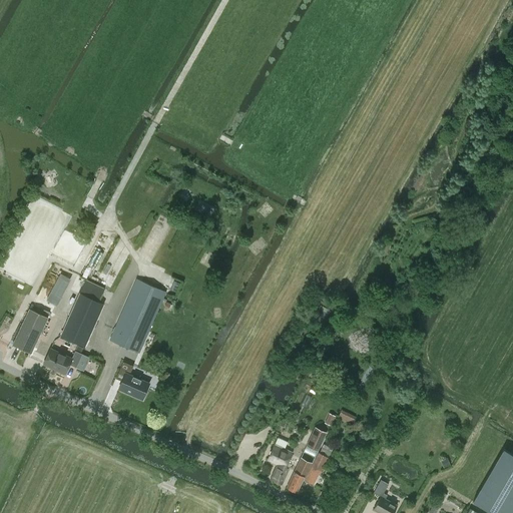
[(49,172),(40,178),(47,187),(55,181),(49,172)]
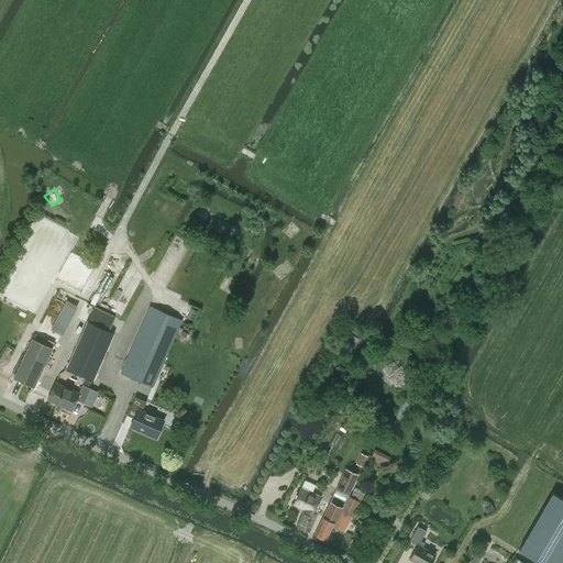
[(202,223),(208,214),(200,210),(195,219),(202,223)]
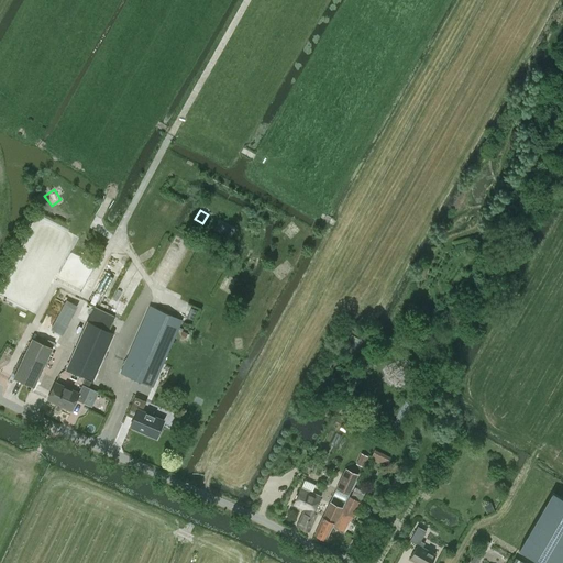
[(273,273),(279,280),(291,271),(284,262),(273,273)]
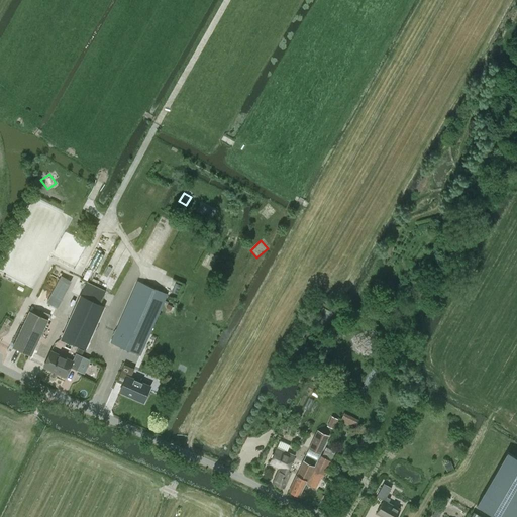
[(213,270),(217,261),(206,255),(202,265),(213,270)]
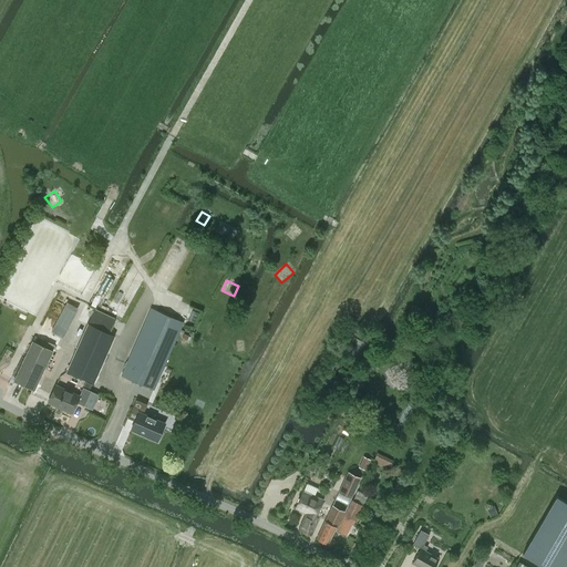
[(64,301),(49,331),(60,337),(75,308),(64,301)]
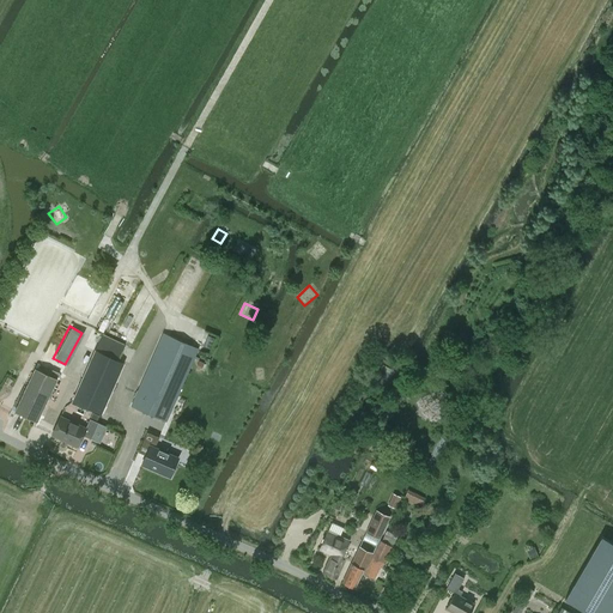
[(165,422),(198,349),(164,333),(132,406),(165,422)]
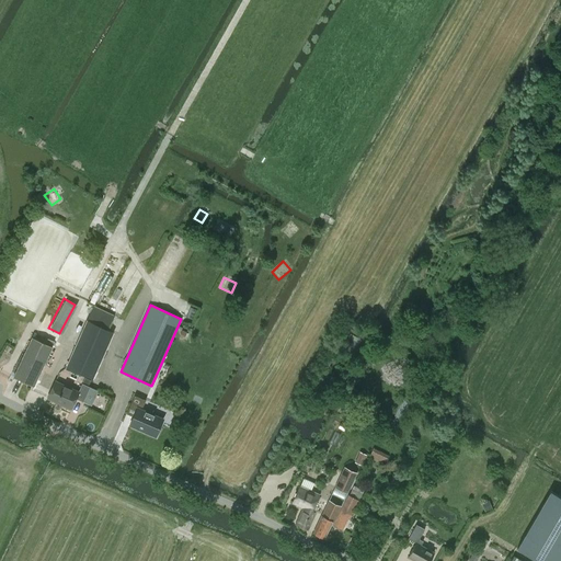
[(92,307),(86,320),(107,330),(113,318),(92,307)]
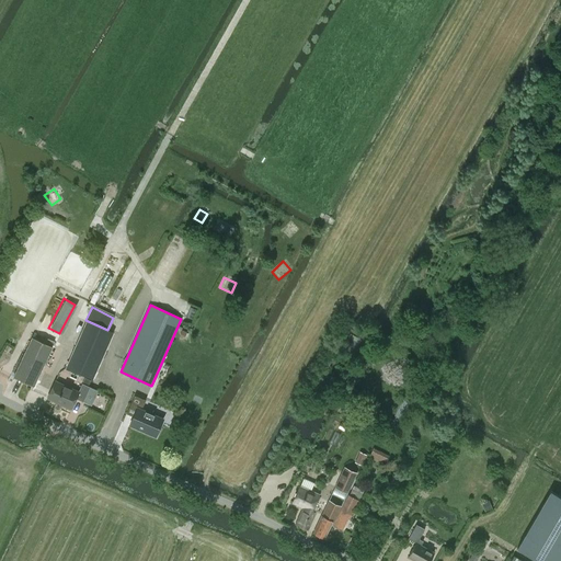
[(199,318),(197,328),(213,332),(216,322),(199,318)]
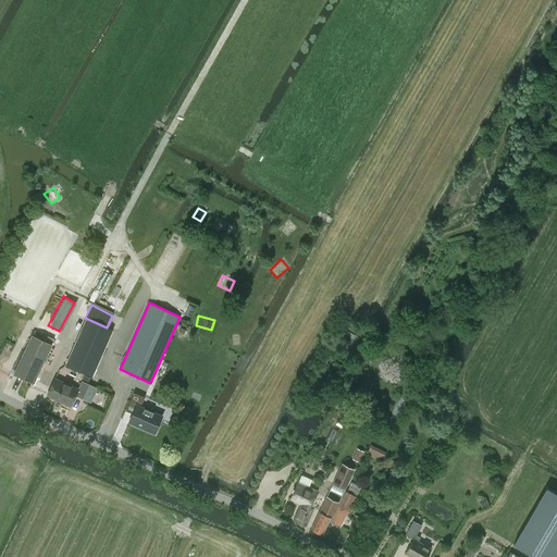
[(32,335),(13,374),(34,384),(52,345),(32,335)]
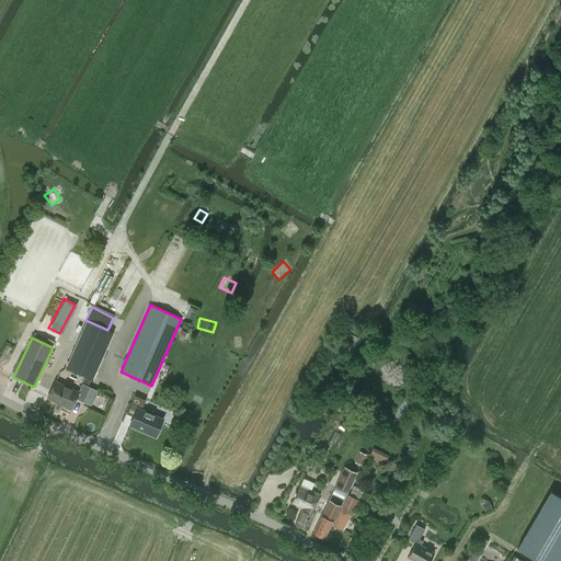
[(69,358),(66,367),(92,379),(95,370),(69,358)]
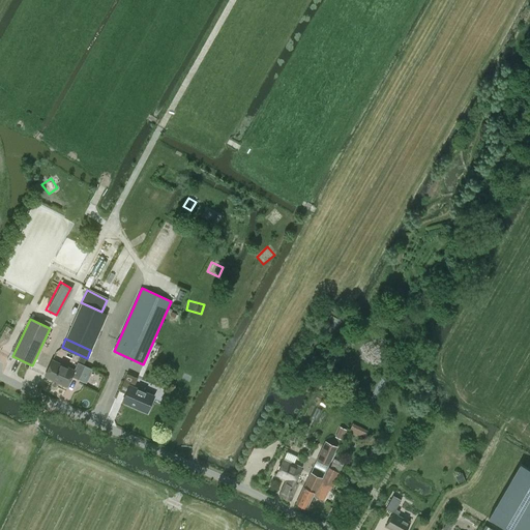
[(77,361),(74,369),(66,364),(67,362),(60,358),(59,361),(54,359),(46,376),(65,385),(70,376),(78,379),(84,365),(77,361)]
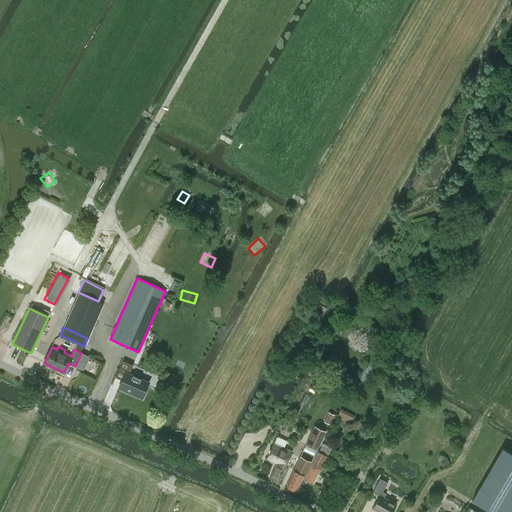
[(142,398),(148,382),(129,374),(132,365),(123,361),(116,377),(122,380),(118,388),(142,398)]
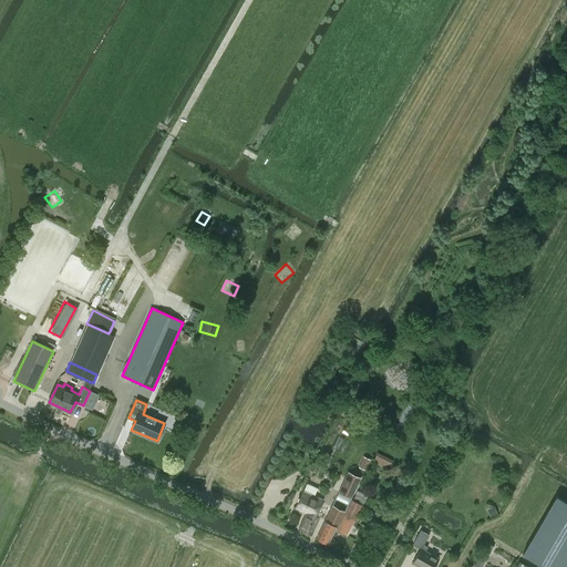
[(393,461),(378,453),(374,459),(391,467),(393,461)]
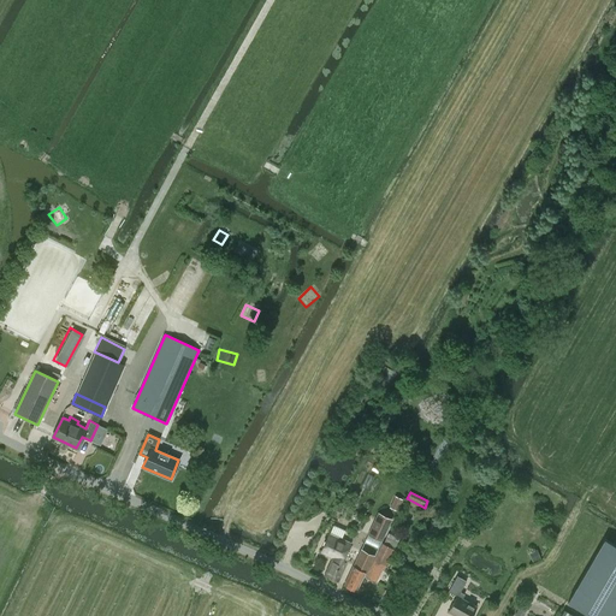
[(391,508),(398,511),(403,501),(396,497),(391,508)]
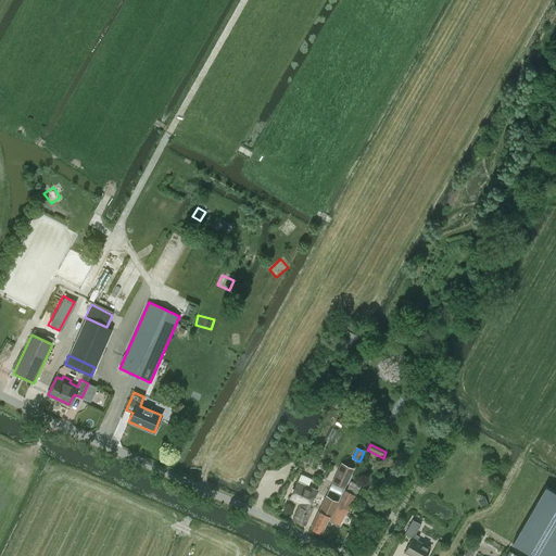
[(341,465),(332,482),(344,489),(353,471),(341,465)]
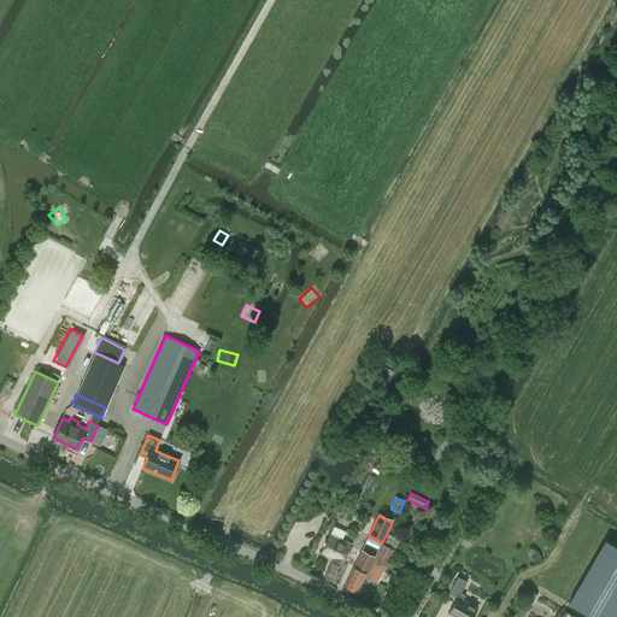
[(389,534),(383,545),(383,544),(368,574),(366,573),(354,566),(345,586),(357,592),(364,576),(376,582),(385,565),(387,568),(395,551),(394,550),(400,540),(389,534)]
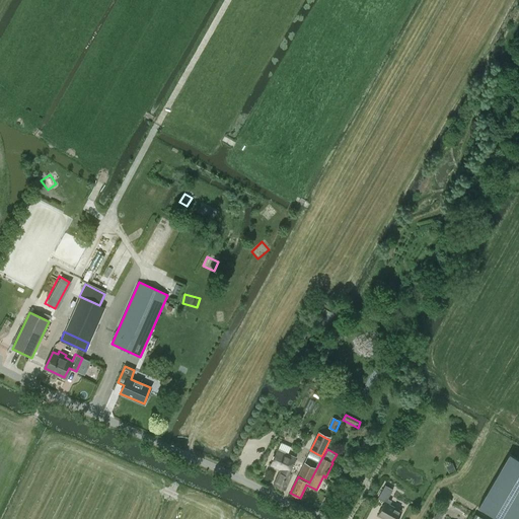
[(295,459),(277,450),(271,464),(281,469),(274,486),(285,491),(292,473),(289,472),(295,459)]
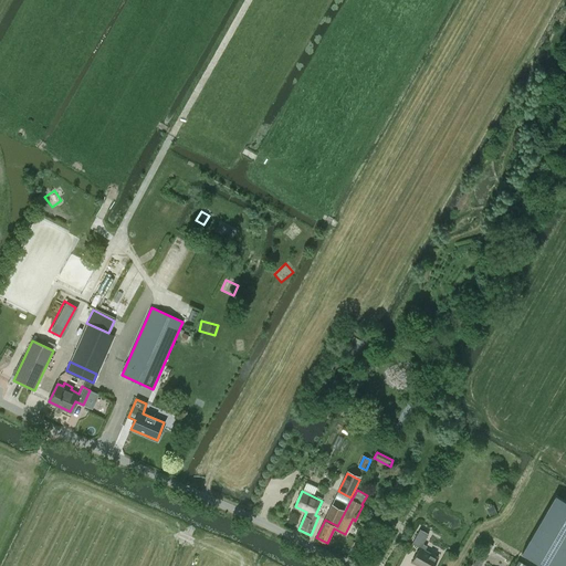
[(565,565),(565,501),(555,495),(522,553),(543,565),(565,565)]
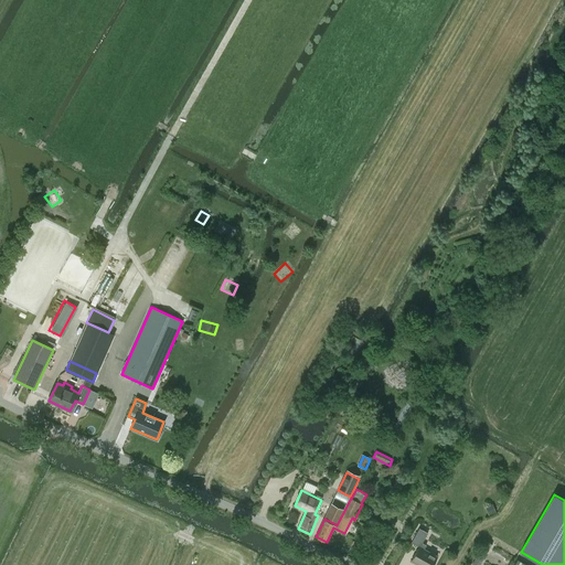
[(331,504),(324,519),(336,524),(343,510),(331,503),(331,504)]
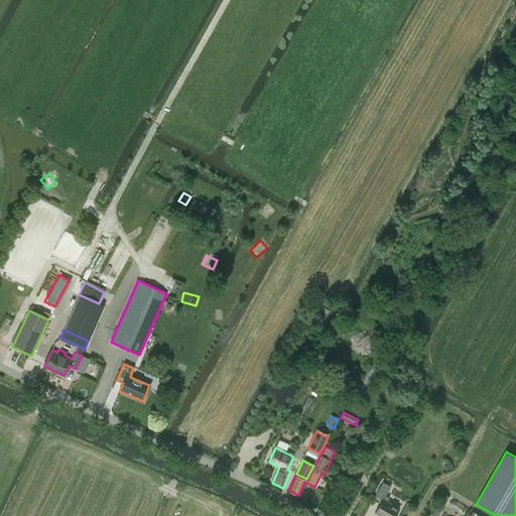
[(445,470),(453,468),(449,460),(442,462),(445,470)]
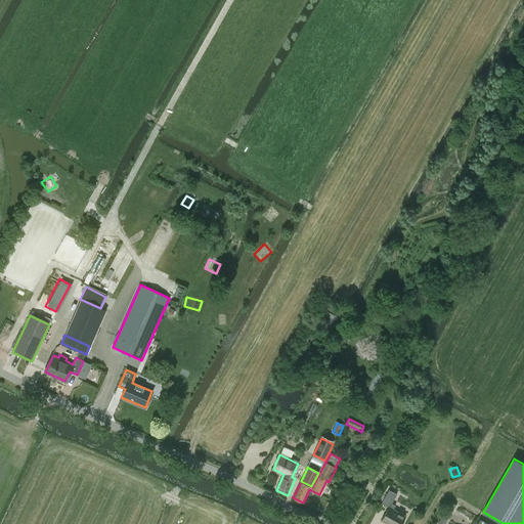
[(382,503),(389,507),(382,520),(388,523),(400,523),(405,516),(393,509),(395,506),(391,504),(396,493),(389,489),(382,503)]
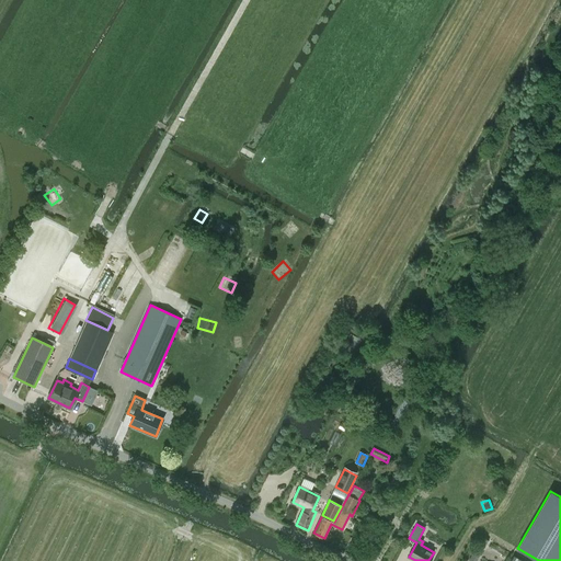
[(469,560),(476,560),(488,540),(482,537),(469,560)]
